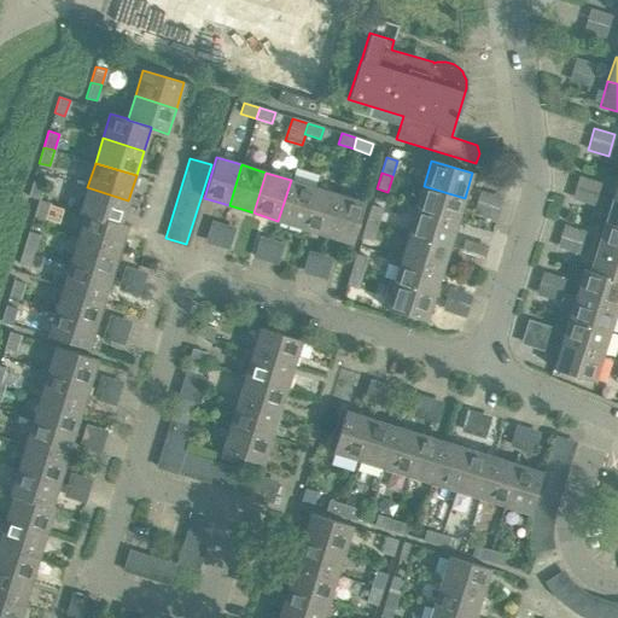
[(572,197),(593,204),(600,182),(579,175),(572,197)]
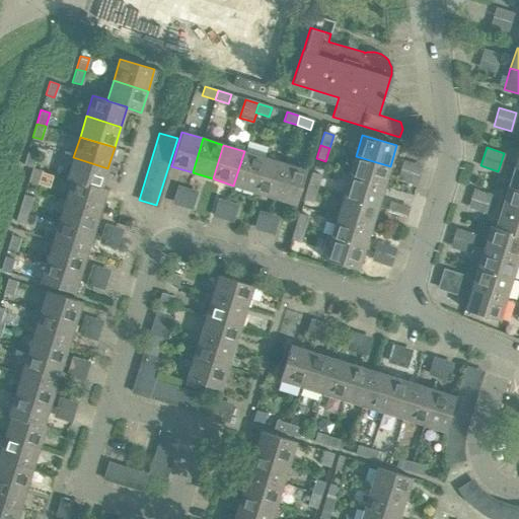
[(253,192),(265,157),(244,151),(233,186),(253,192)]
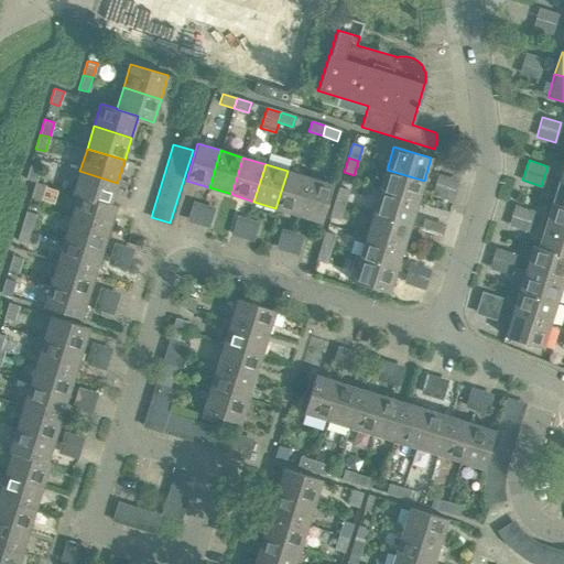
[(35,183),(40,167),(30,165),(25,180),(35,183)]
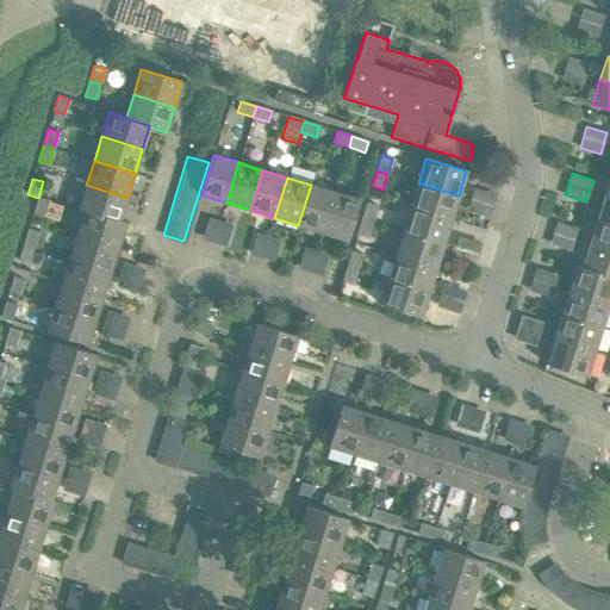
[(450,221),(459,195),(418,184),(410,207),(450,221)]
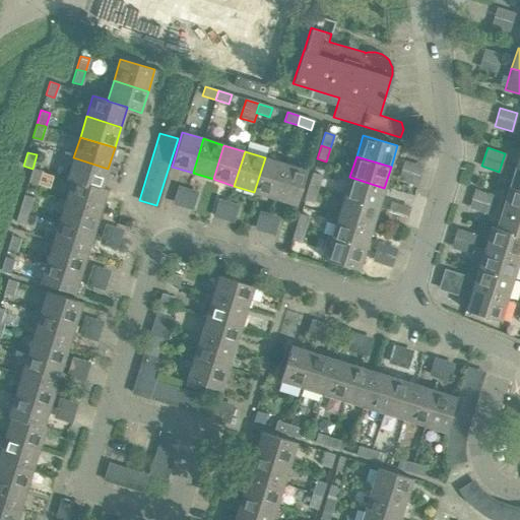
[(102,188),(108,169),(73,157),(67,179),(72,181),(72,180),(102,189),(102,188)]
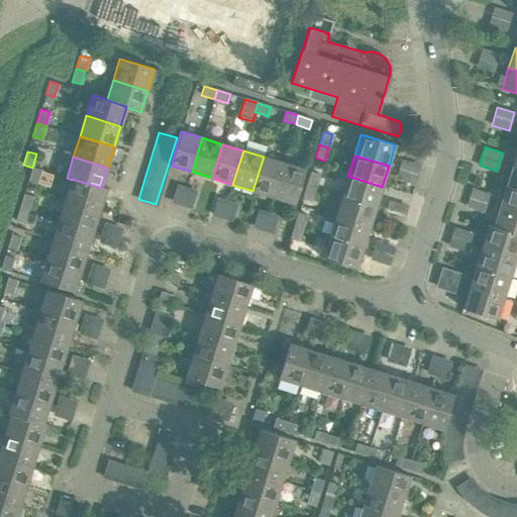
[(274,197),(284,163),(264,157),(252,191),(274,197)]
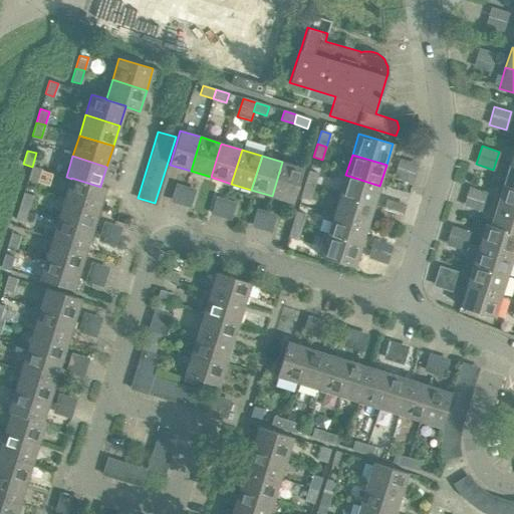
[(395,177),(412,183),(417,165),(400,159),(395,177)]
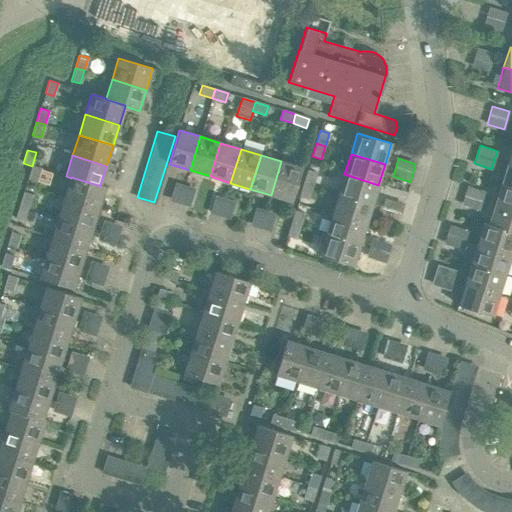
[(291,202),(302,168),(281,161),(271,195),(291,202)]
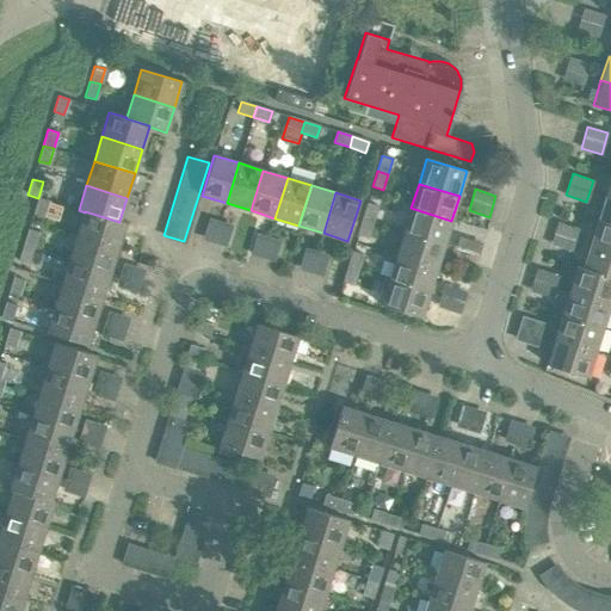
[(610,224),(610,198),(605,197),(597,221),(610,224)]
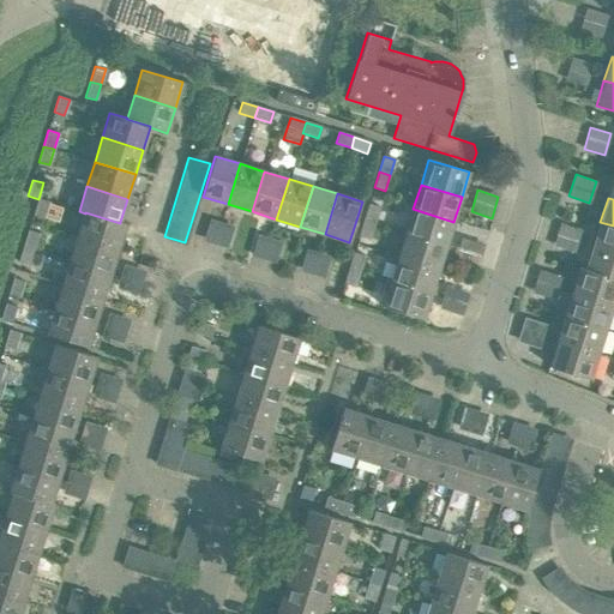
[(44,218),(49,203),(38,199),(34,215),(44,218)]
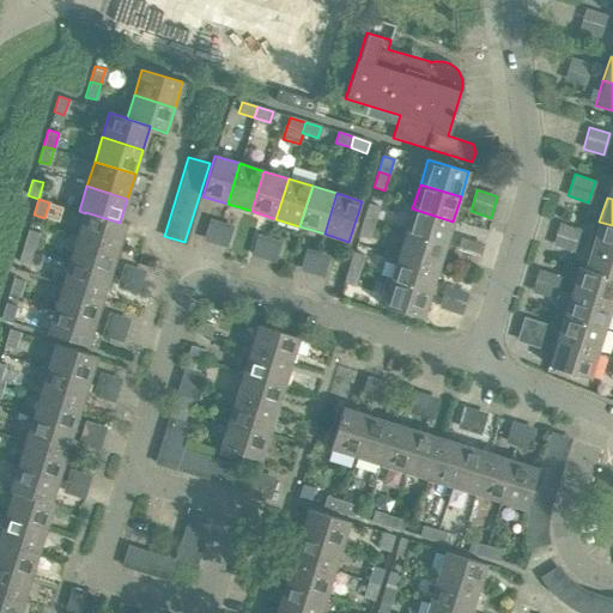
[(375,223),(380,207),(369,204),(364,219),(375,223)]
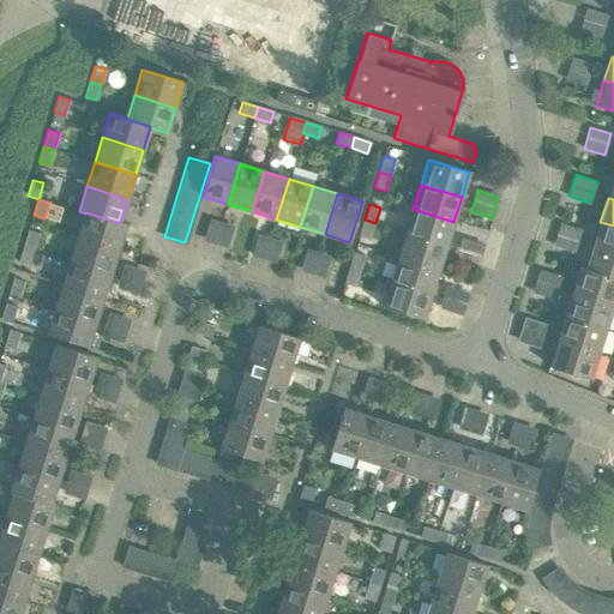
[(446,246),(453,222),(413,209),(405,233),(446,246)]
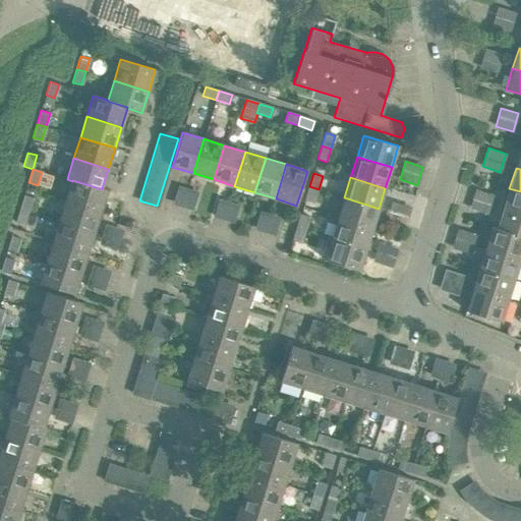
[(100,212),(107,189),(102,188),(102,189),(72,180),(72,181),(66,200),(100,212)]
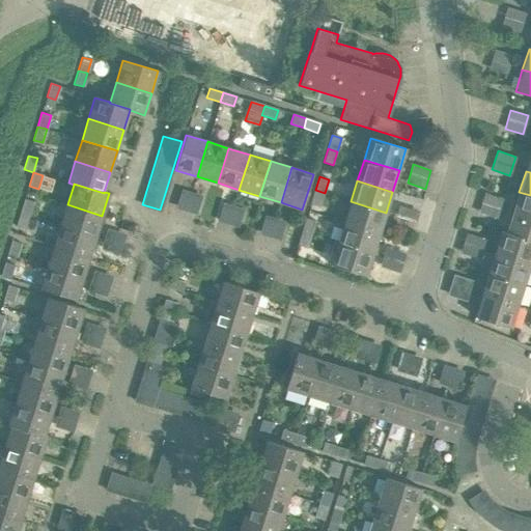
[(182,189),(176,206),(195,212),(200,194),(182,189)]
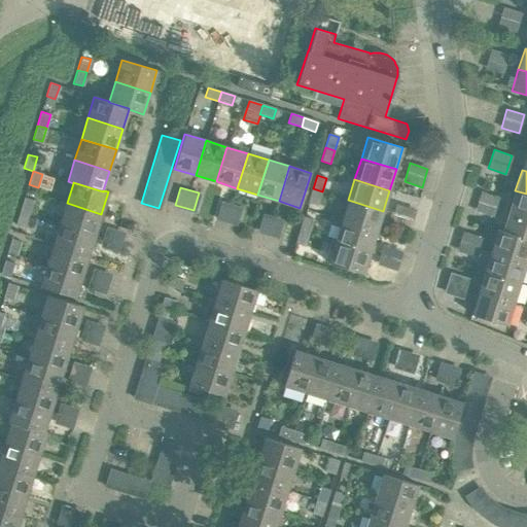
[(318,205),(322,191),(313,188),(309,202),(318,205)]
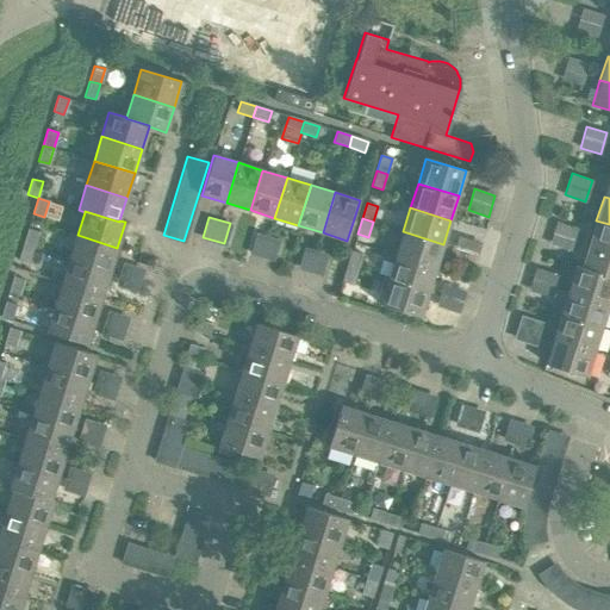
[(609,250),(609,224),(596,221),(589,244),(609,250)]
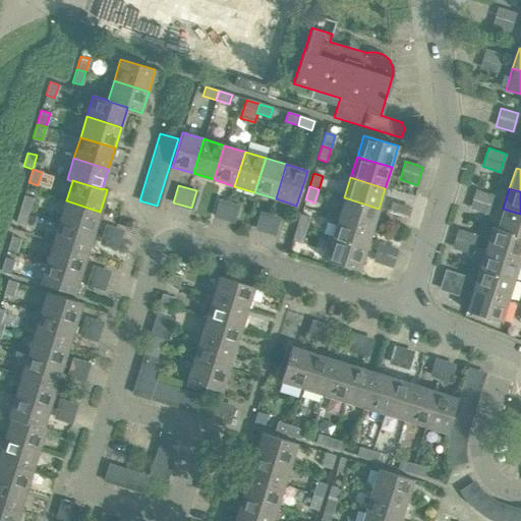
[(471,208),(488,213),(495,194),(477,189),(471,208)]
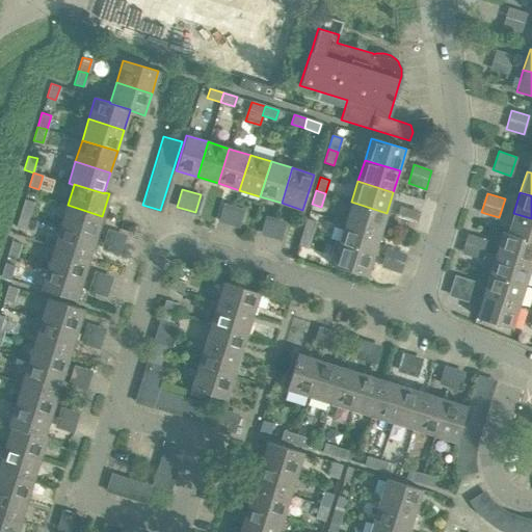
[(29,216),(33,203),(24,200),(20,213),(29,216)]
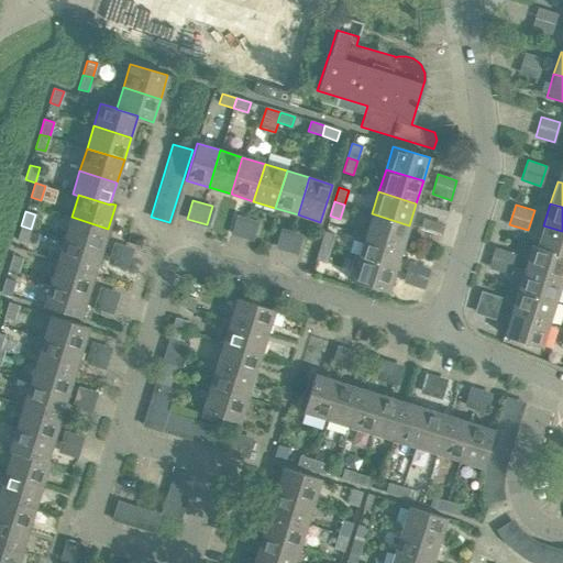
[(403,247),(409,225),(372,213),(365,235),(403,247)]
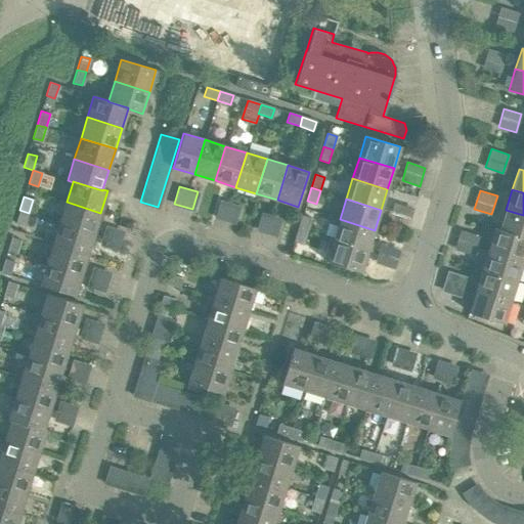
[(221,200),(216,217),(234,223),(239,206),(221,200)]
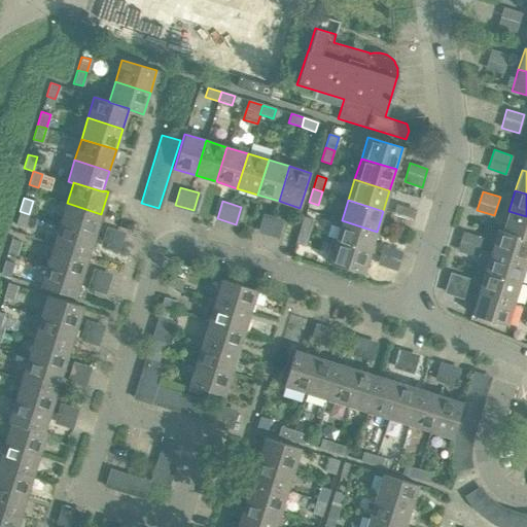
[(95,235),(101,214),(67,203),(60,223),(95,235)]
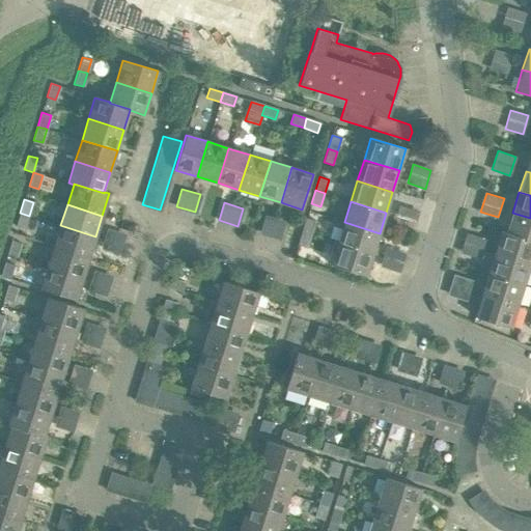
[(25,229),(29,216),(20,213),(16,226),(25,229)]
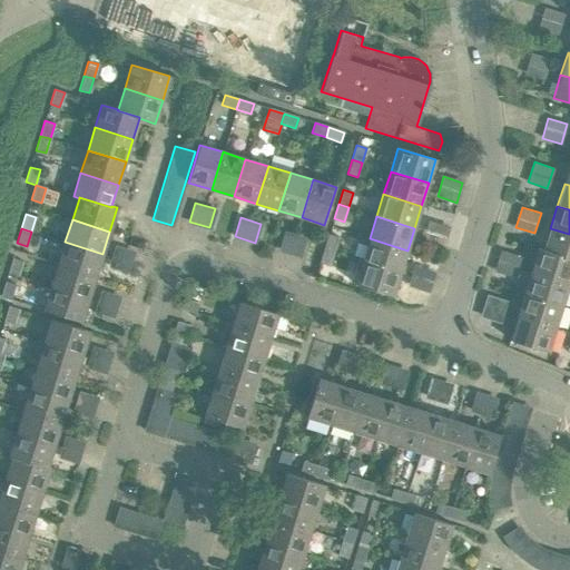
[(569,234),(550,228),(543,249),(543,251),(569,258),(569,234)]
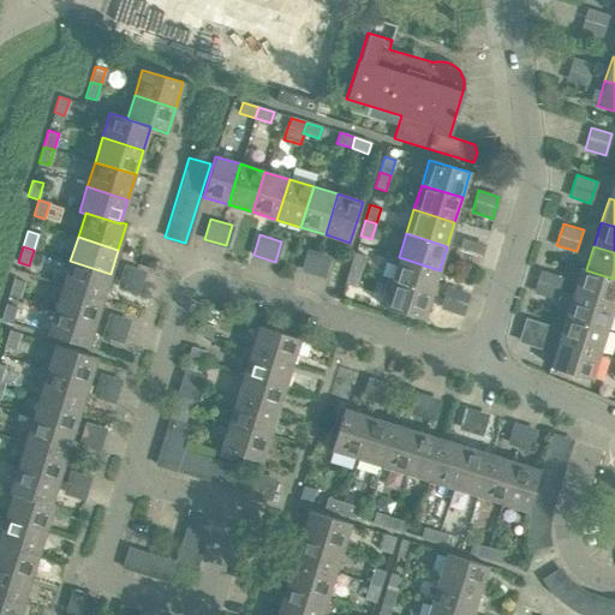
[(309,249),(302,269),(323,276),(330,256),(309,249)]
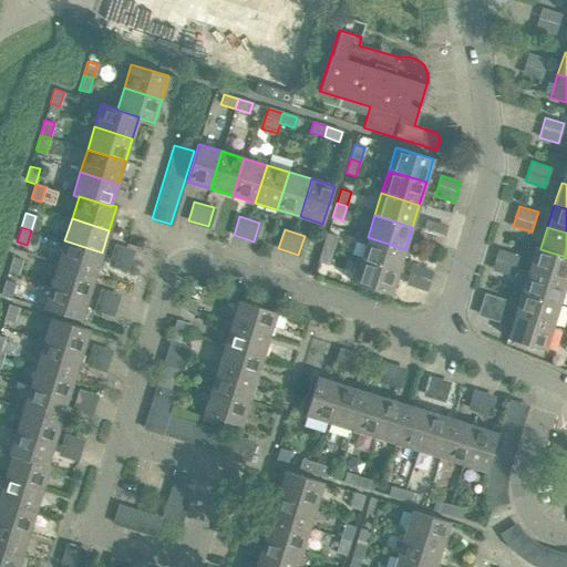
[(332,251),(337,236),(327,234),(322,248),(332,251)]
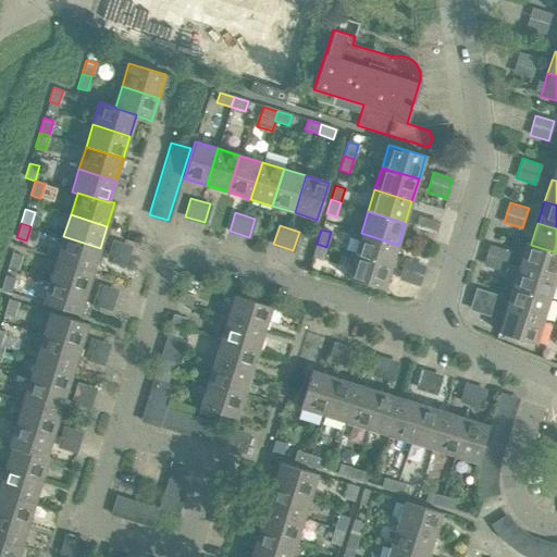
[(391,267),(398,245),(361,233),(354,256),(391,267)]
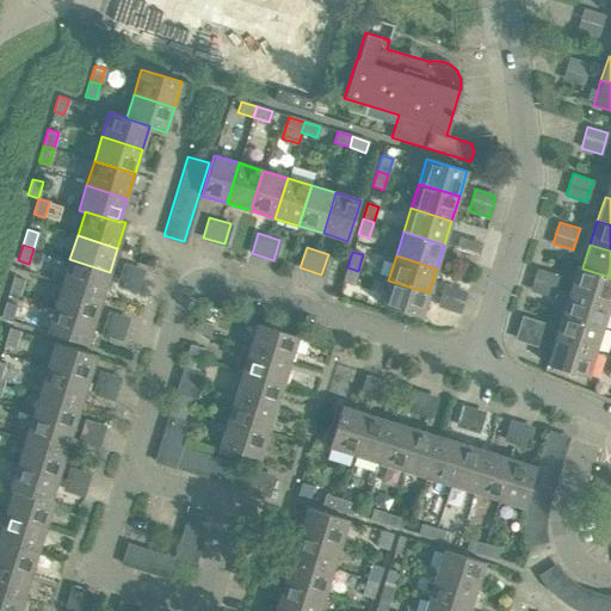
[(103,296),(110,272),(69,259),(62,284),(103,296)]
